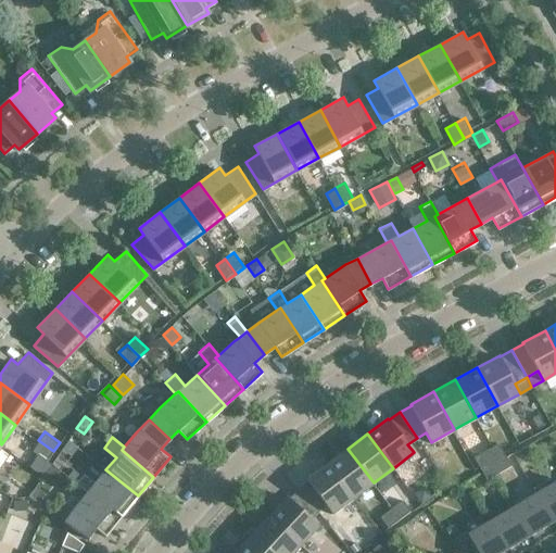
[(53,451),(38,440),(32,450),(47,460),(53,451)]
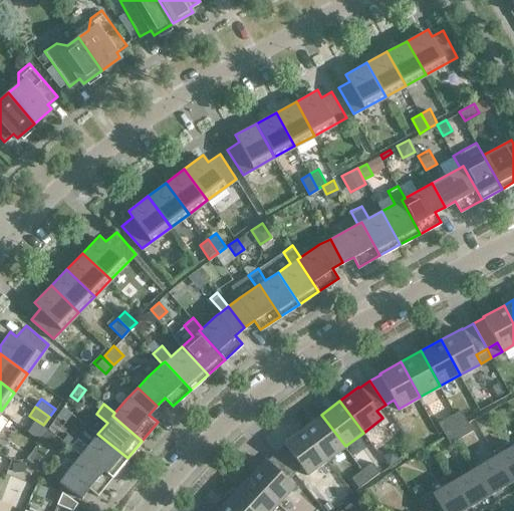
[(460,409),(449,415),(455,426),(466,419),(460,409)]
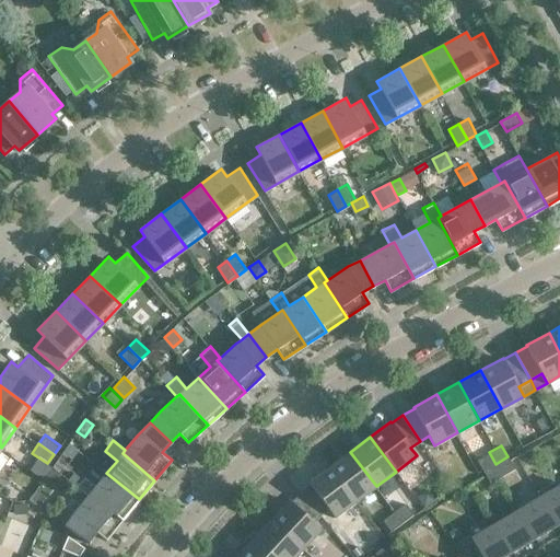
[(376,486),(350,452),(330,466),(356,501),(376,486)]
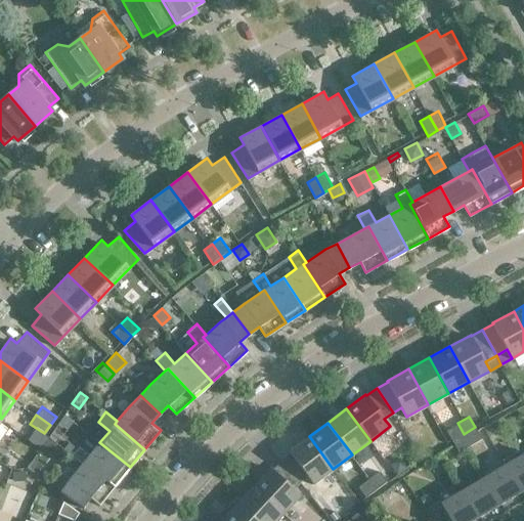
[(464,434),(457,423),(446,430),(452,440),(464,434)]
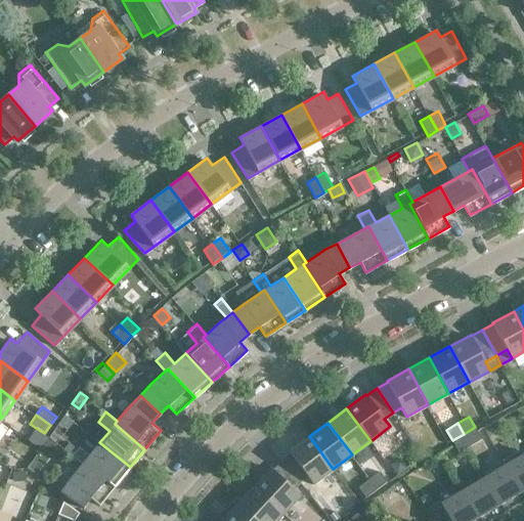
[(481,438),(475,427),(464,434),(470,444),(481,438)]
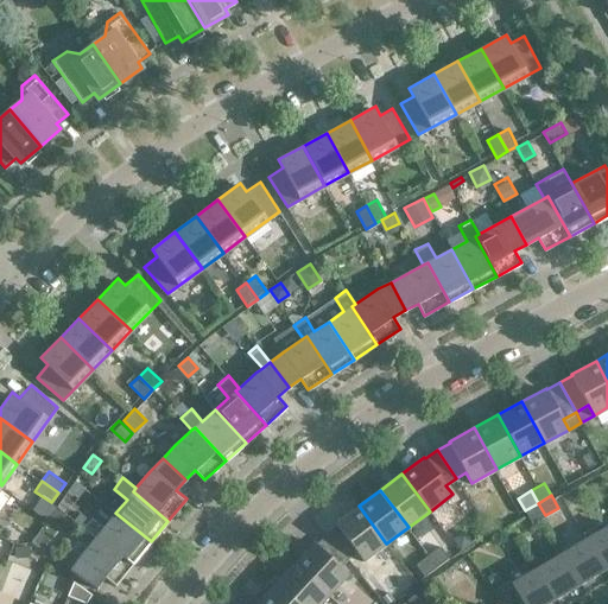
[(545,515),(538,503),(525,510),(532,523),(545,515)]
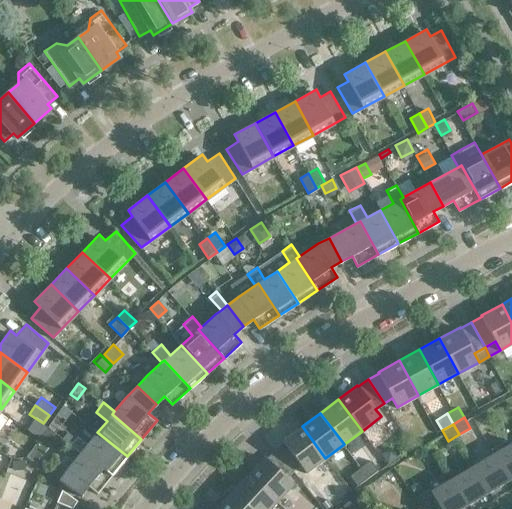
[(325,458),(302,426),(283,440),(283,442),(274,450),(293,471),(300,464),(306,472),(325,458)]
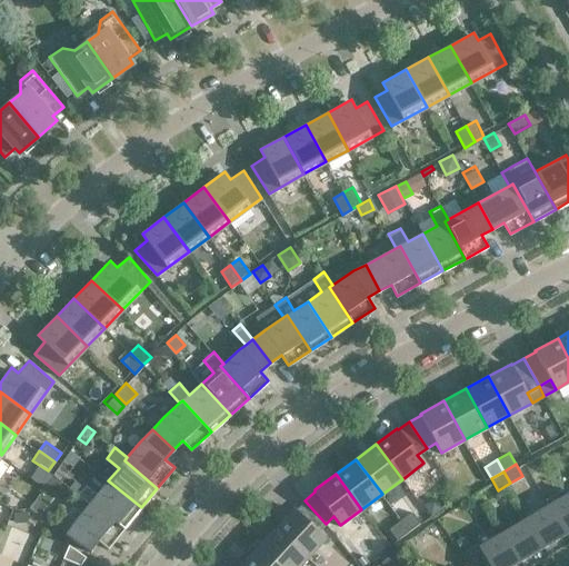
[(68,486),(77,494),(83,487),(75,479),(68,486)]
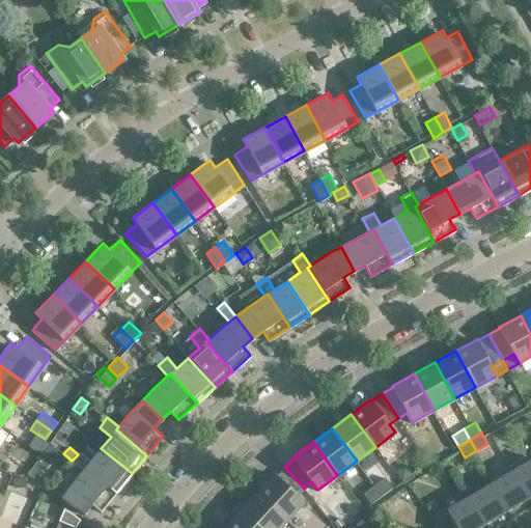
[(132,473),(101,448),(91,461),(80,451),(78,454),(72,461),(83,470),(86,467),(117,492),(132,473)]
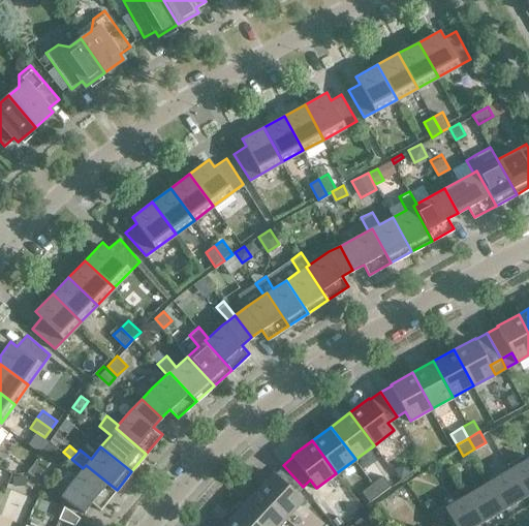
[(528,457),(509,468),(528,500),(528,457)]
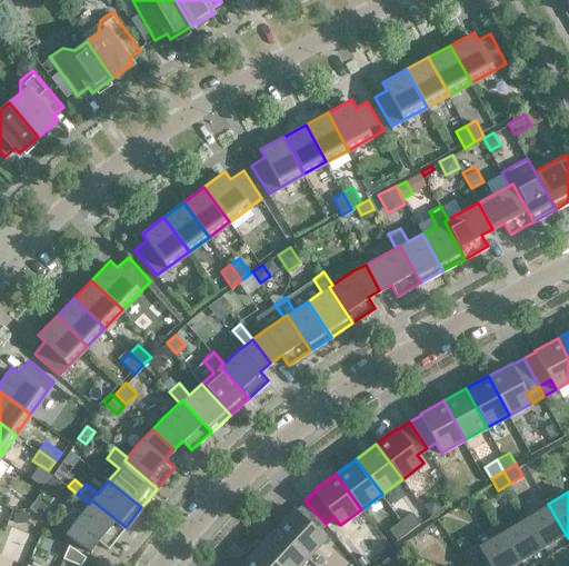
[(29,507),(39,514),(43,508),(41,500),(37,497),(29,507)]
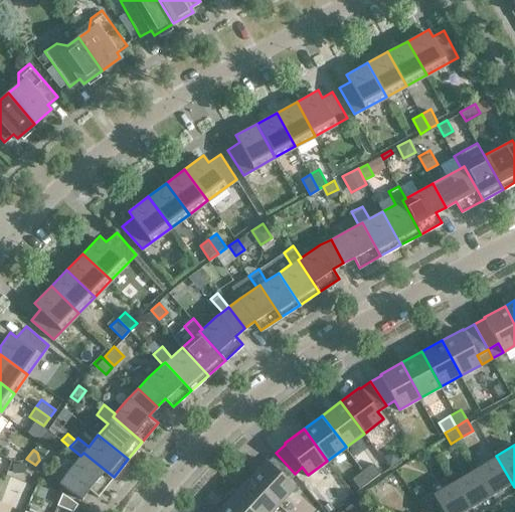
[(390,466),(400,459),(396,454),(388,452),(383,455),(390,466)]
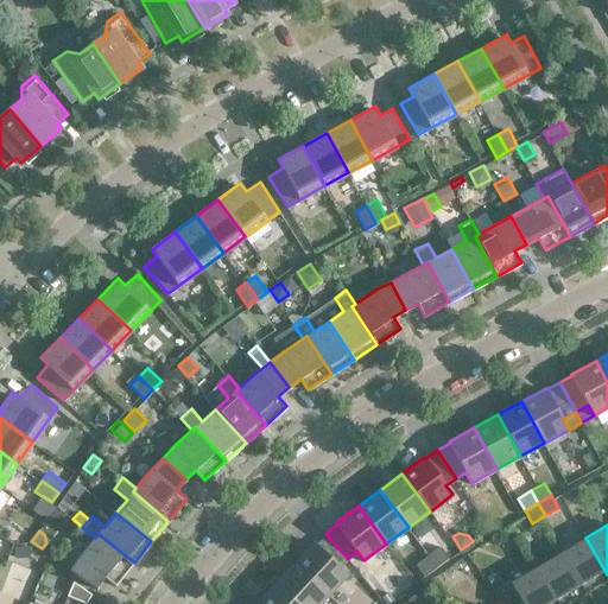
[(99,534),(95,538),(81,554),(71,570),(96,587),(106,576),(115,584),(134,563),(99,534)]
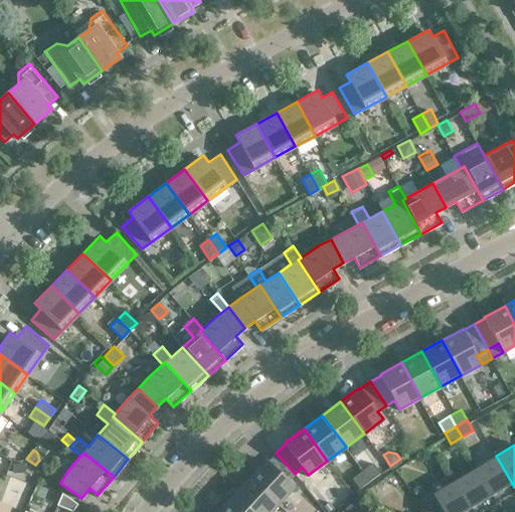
[(295,474),(276,453),(267,461),(266,460),(249,477),(279,504),(295,487),(288,480),(295,474)]
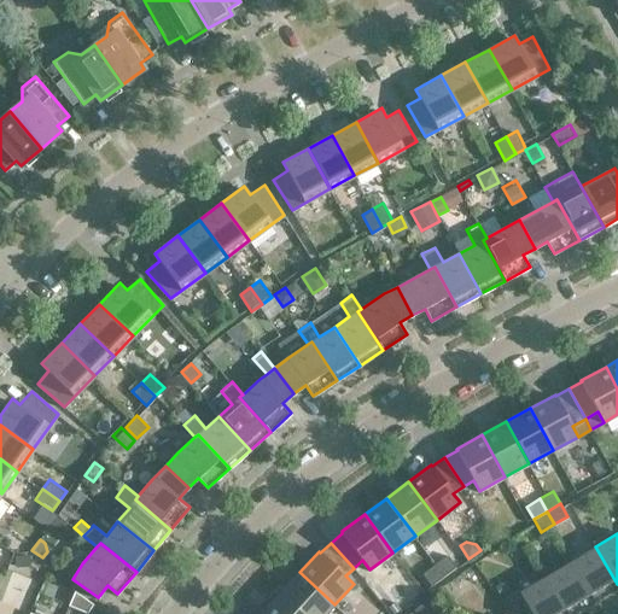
[(617,589),(617,584),(595,547),(571,562),(595,603),(617,589)]
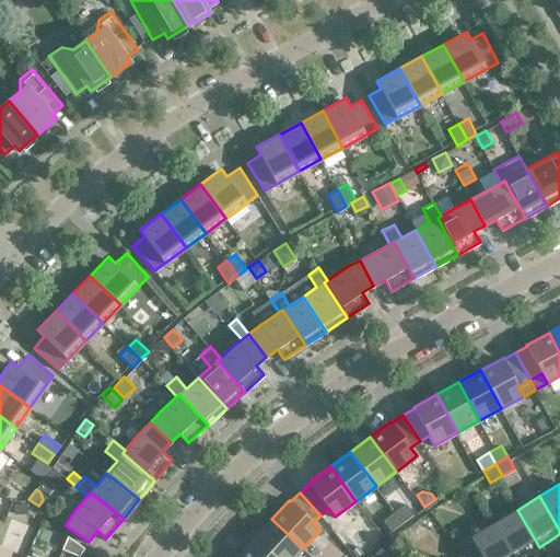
[(28,499),(14,501),(15,512),(30,510),(28,499)]
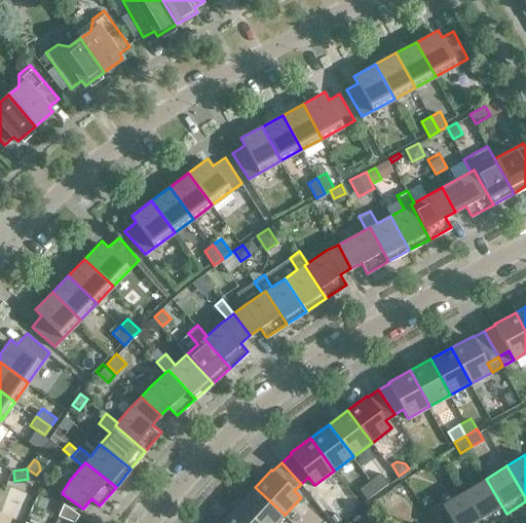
[(381,472),(370,480),(378,490),(388,482),(381,472)]
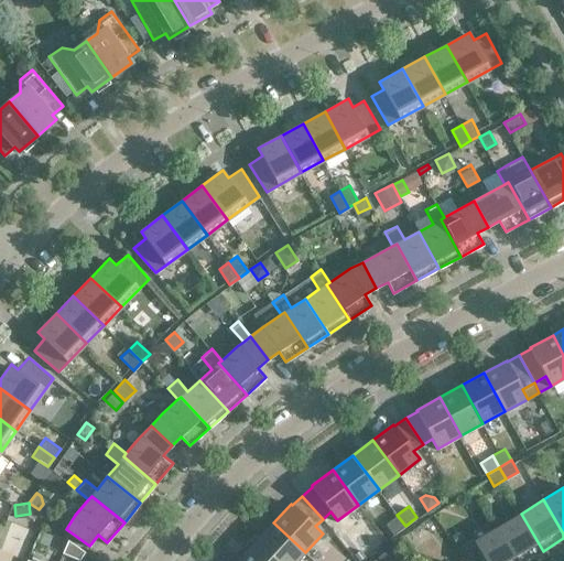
[(525,560),(543,551),(521,514),(498,527),(518,560),(525,560)]
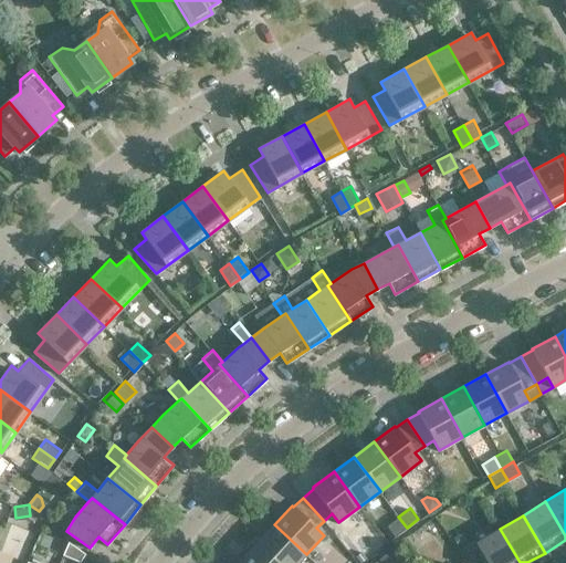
[(407,528),(398,517),(387,524),(395,535),(407,528)]
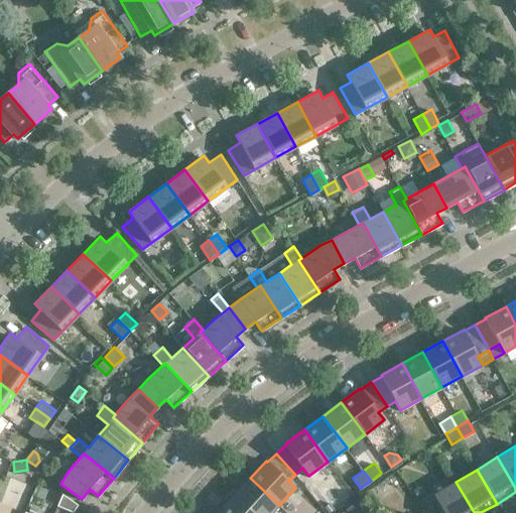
[(271,512),(279,505),(250,478),(235,495),(254,512),(271,512)]
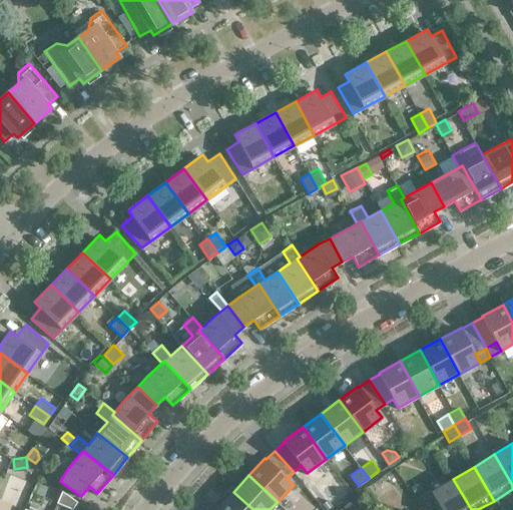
[(471,509),(453,479),(432,492),(435,497),(423,506),(425,509),(471,509)]
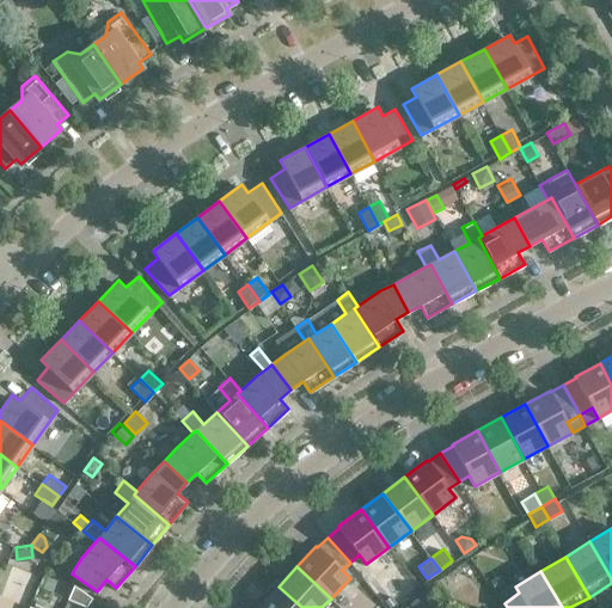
[(93,597),(73,583),(67,599),(87,607),(93,597)]
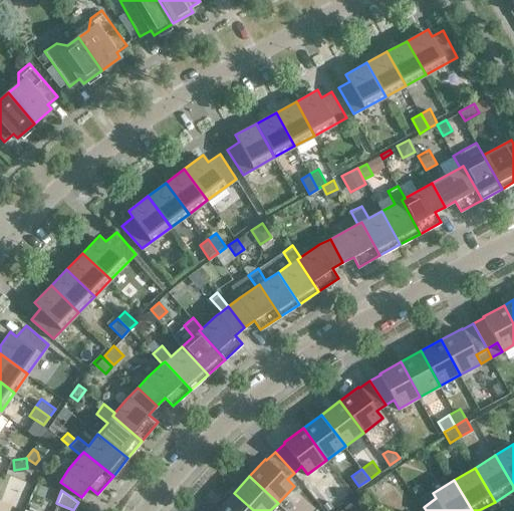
[(253,510),(234,493),(218,509),(219,510),(253,510)]
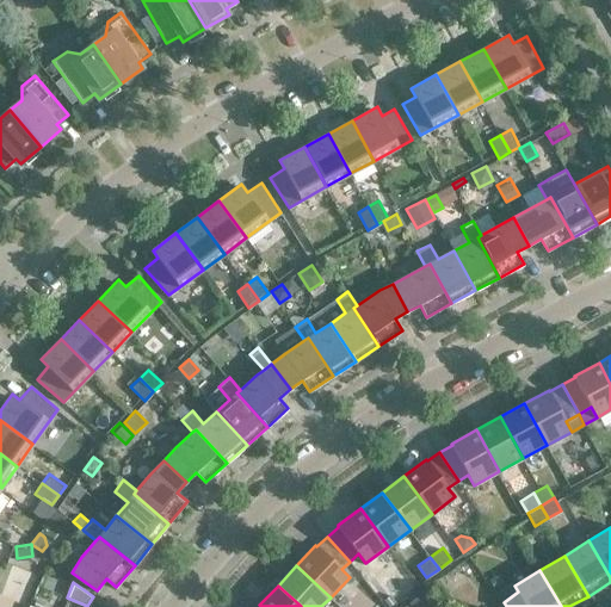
[(390,593),(383,598),(389,605),(395,600),(390,593)]
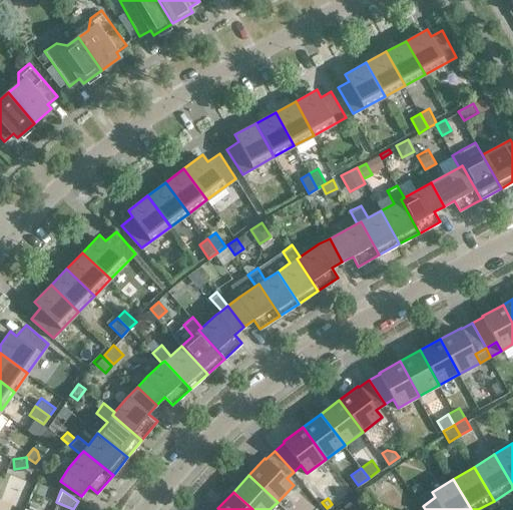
[(351,499),(341,507),(343,509),(357,509),(359,509),(351,499)]
